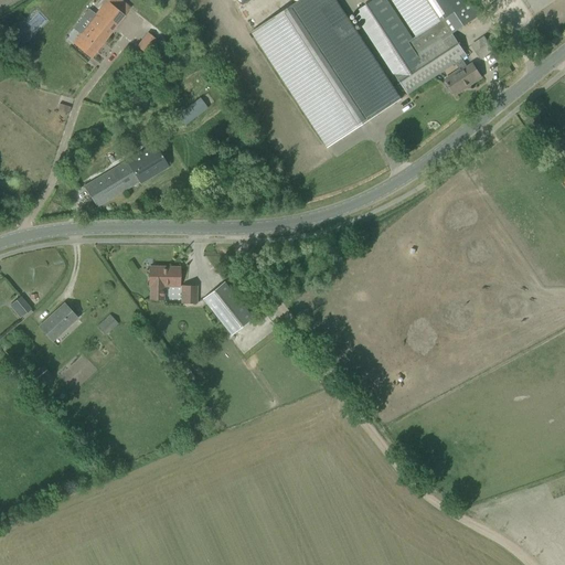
[(91,59),(130,8),(119,0),(106,0),(95,14),(88,9),(83,17),(89,22),(80,34),(73,43),(91,59)]
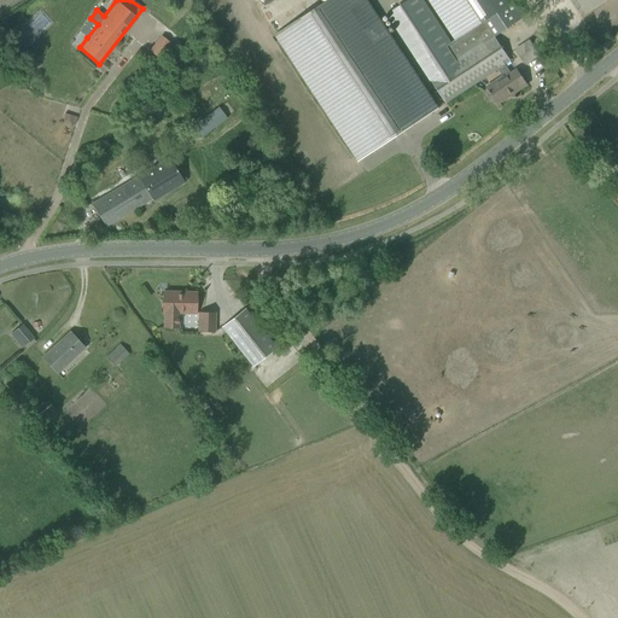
[(366,0),(327,0),(275,35),(359,161),(438,109),(366,0)]
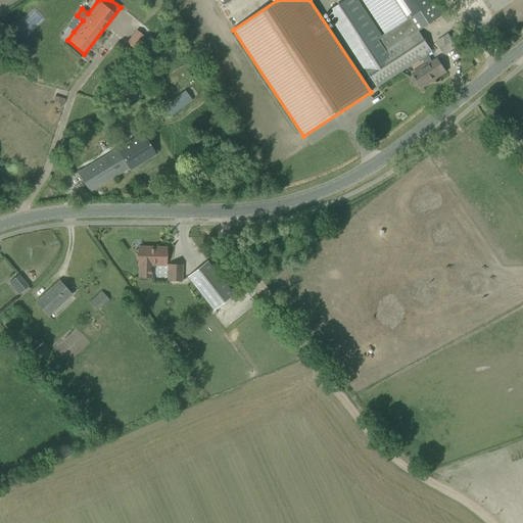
[(422,59),(427,54),(432,51),(419,32),(445,13),(435,0),(363,0),(385,35),(383,37),(359,0),(345,0),(327,11),(376,86),(422,59)]
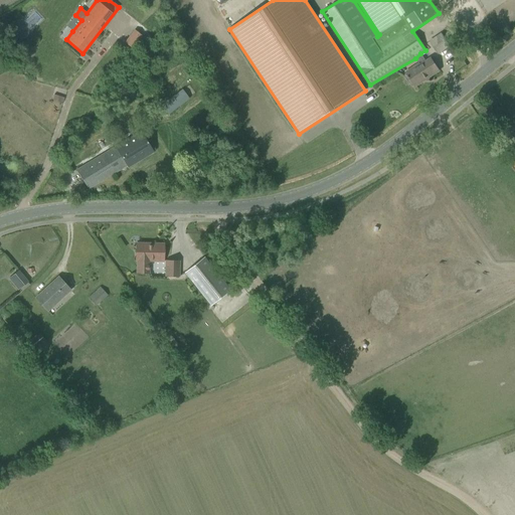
[(124,40),(134,49),(144,37),(134,28),(124,40)]
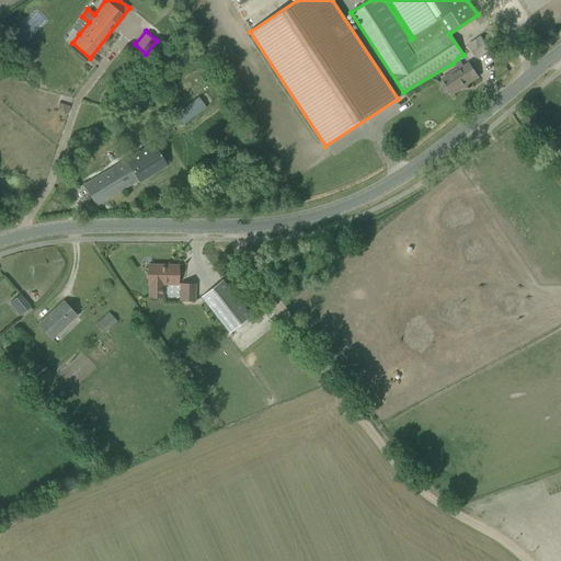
[(468,45),(477,58),(489,49),(481,37),(468,45)]
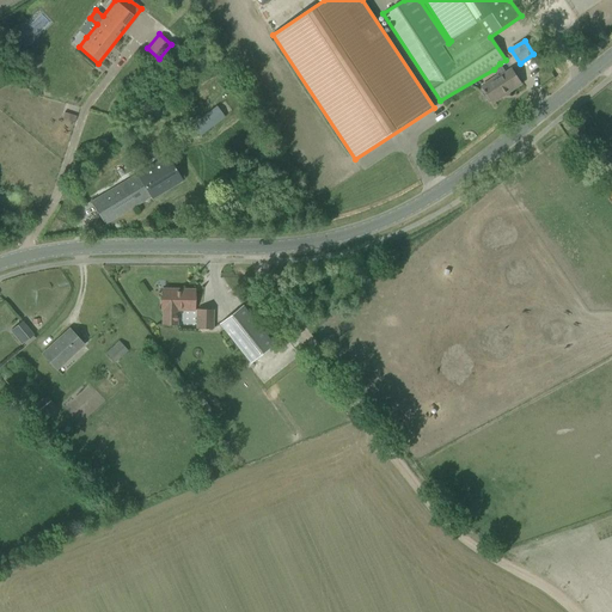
[(494,69),(497,77),(483,86),(485,90),(484,90),(487,93),(487,92),(488,95),(487,97),(489,101),(491,99),(494,103),(521,84),(512,69),(506,73),(500,63),(494,69)]
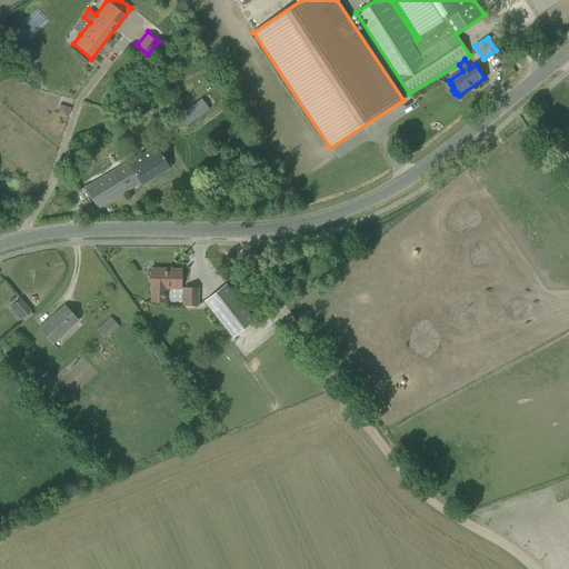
[(187,126),(208,109),(200,100),(179,117),(187,126)]
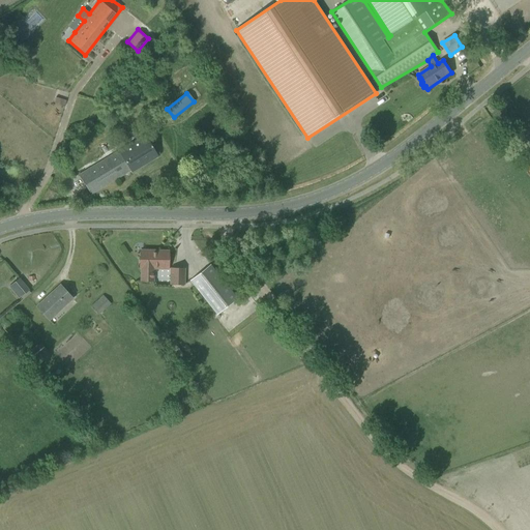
[(131,172),(158,156),(145,135),(80,174),(91,194),(119,177),(118,174),(129,168),(131,172)]
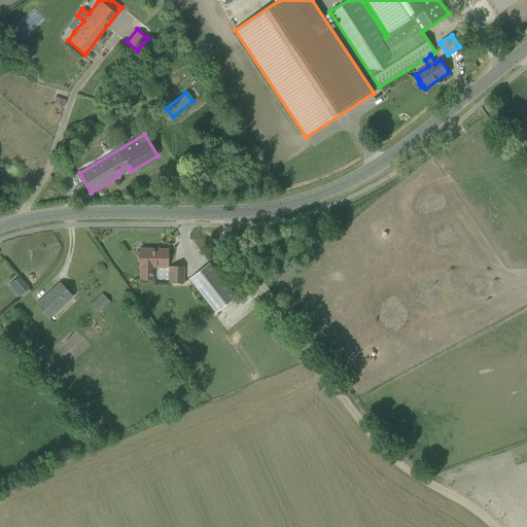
[(139,267),(139,280),(152,280),(153,276),(153,267),(167,267),(167,261),(167,258),(169,257),(169,254),(167,253),(167,251),(152,251),(153,249),(139,249),(139,259),(139,267)]
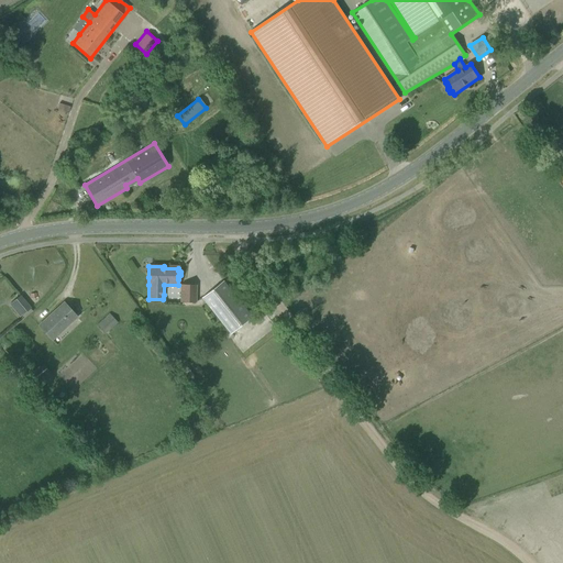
[(251,318),(223,282),(202,298),(231,334),(251,318)]
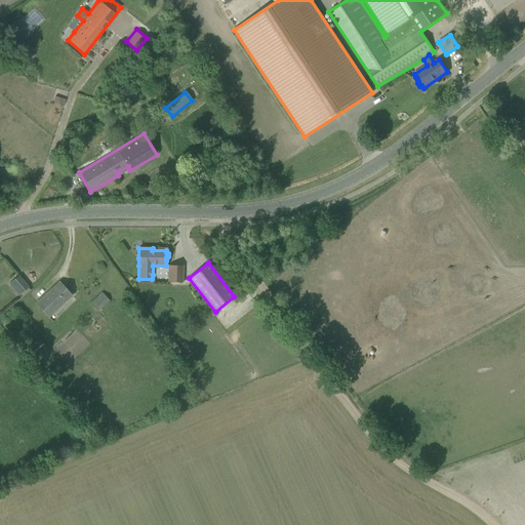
[(182,282),(183,267),(169,266),(169,282),(182,282)]
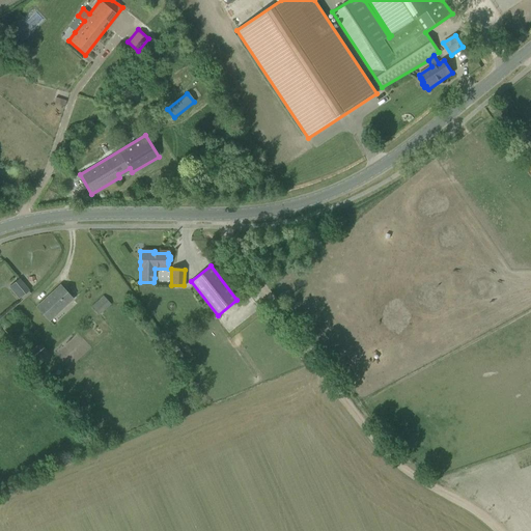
[(17,299),(27,289),(19,279),(8,288),(17,299)]
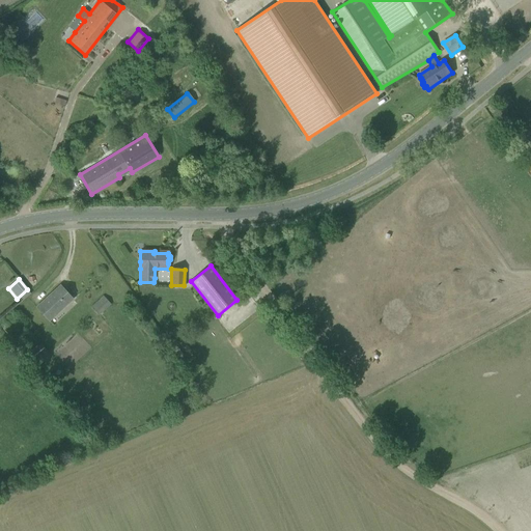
[(73,299),(60,285),(36,307),(49,320),(73,299)]
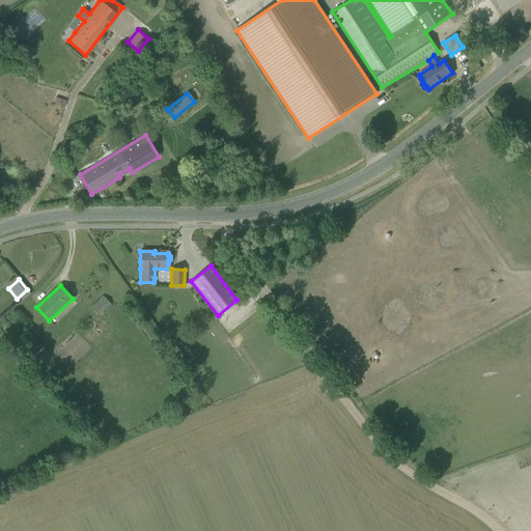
[(99,315),(111,304),(104,297),(91,308),(99,315)]
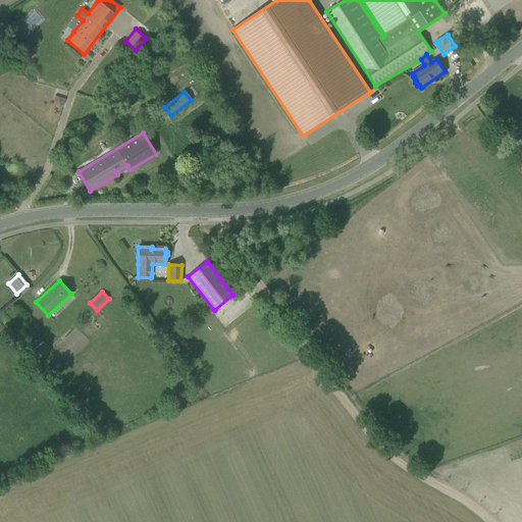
[(25,346),(37,360),(49,350),(38,335),(25,346)]
